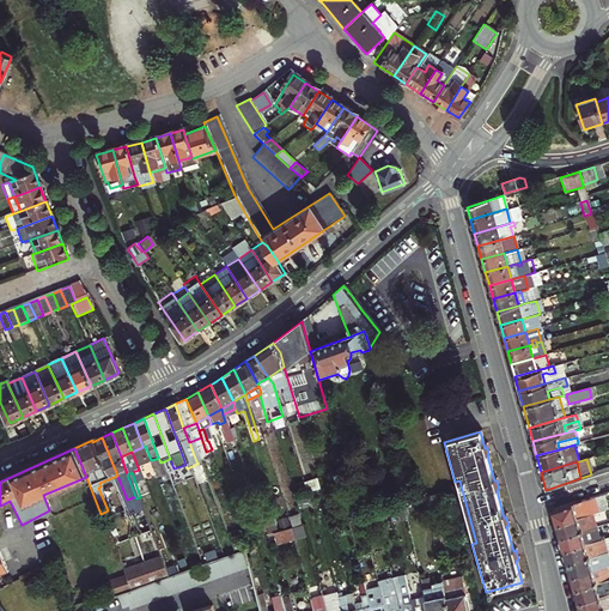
[(220,510),(226,508),(221,494),(215,496),(220,510)]
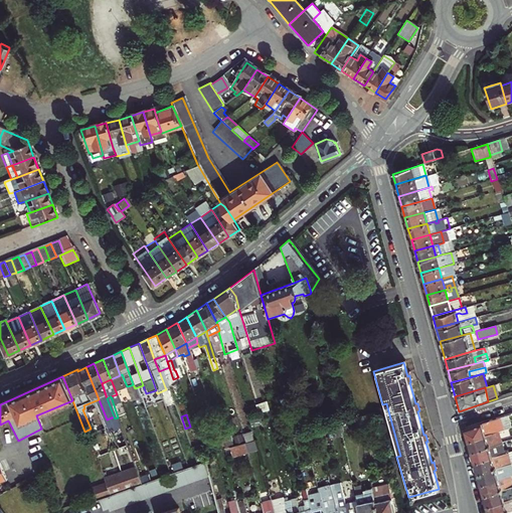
[(336,421),(339,434),(356,430),(353,417),(348,418),(336,421)]
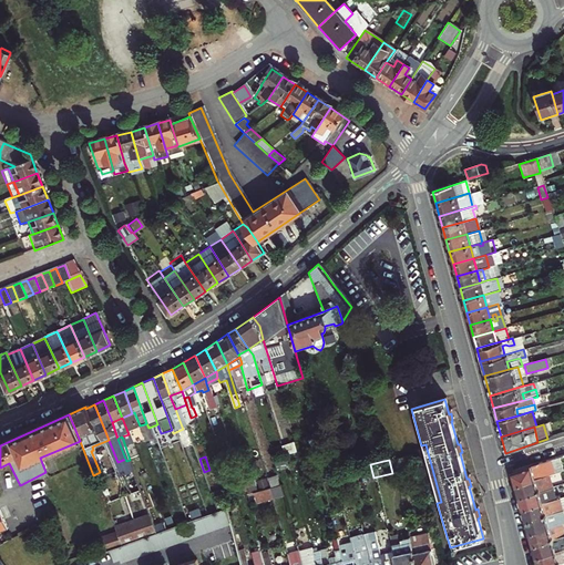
[(544,462),(511,473),(514,485),(547,475),(544,462)]
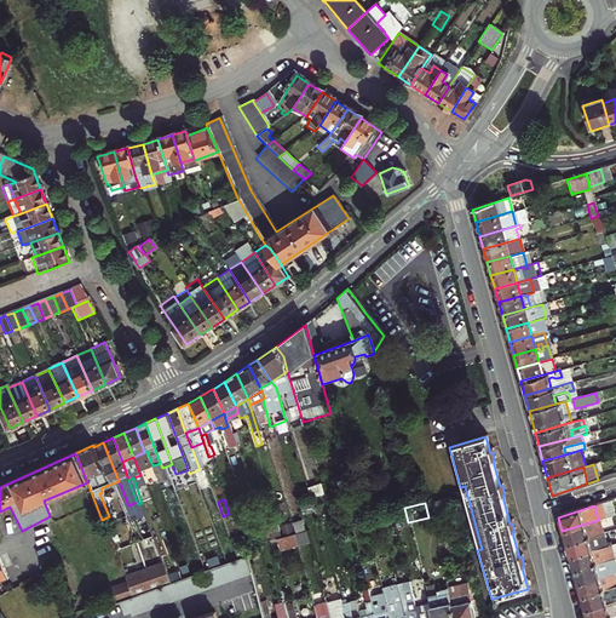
[(300,520),(265,530),(271,554),(306,544),(300,520)]
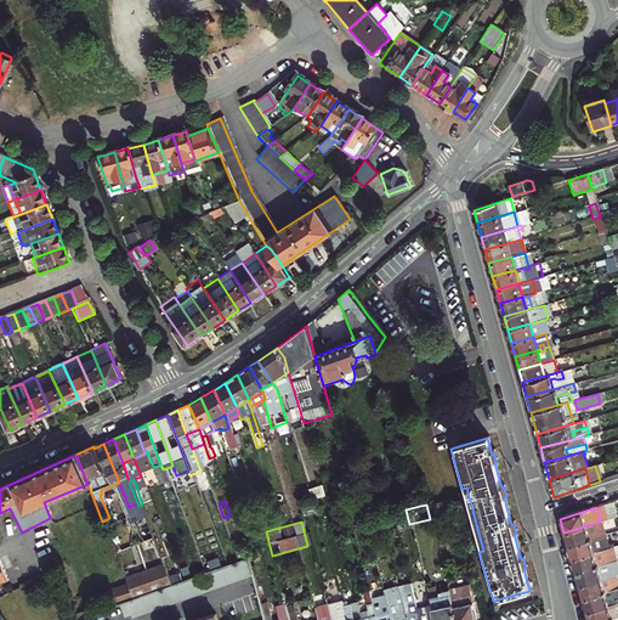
[(602,522),(600,522),(563,533),(567,546),(604,536),(606,535),(602,522)]
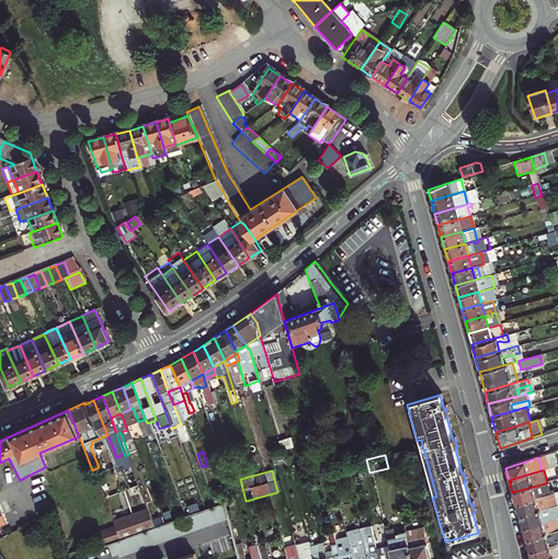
[(515,504),(547,494),(545,483),(512,492),(515,504)]
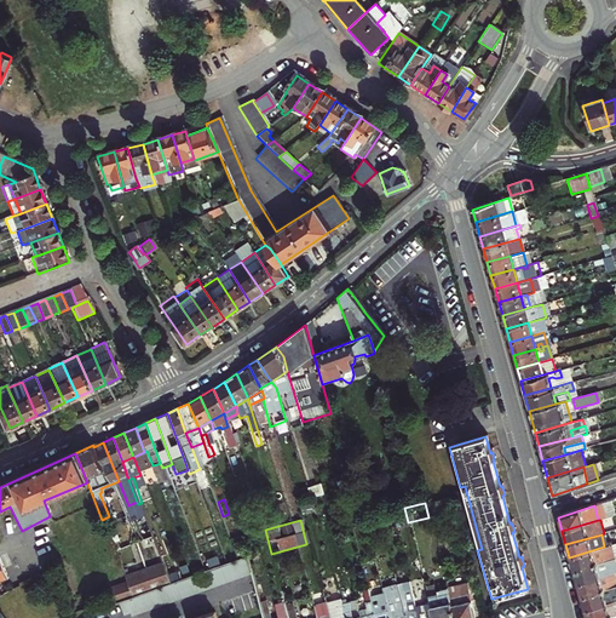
[(569,558),(573,571),(614,559),(610,545),(604,547),(569,558)]
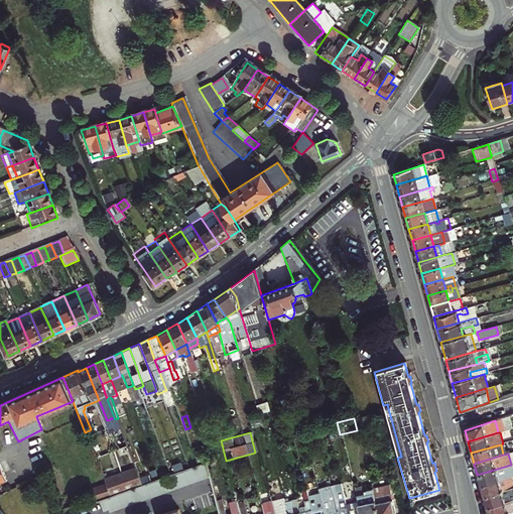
[(477,475),(480,486),(498,481),(509,478),(512,476),(512,472),(511,465),(477,475)]
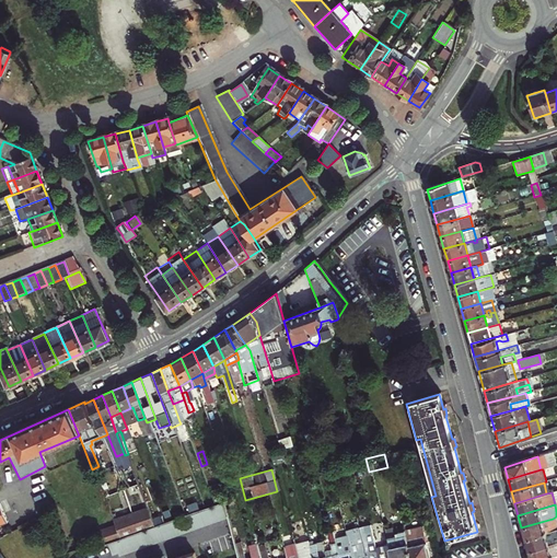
[(115,526),(120,539),(152,529),(144,509),(113,520),(115,526)]
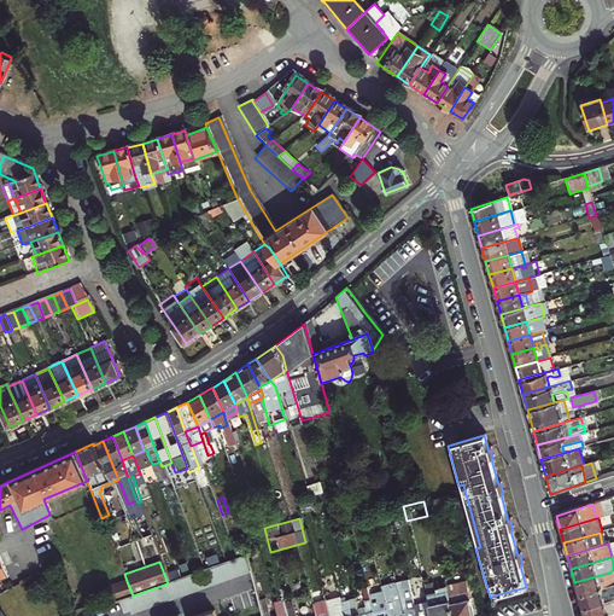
[(0,593),(3,592),(12,588),(6,575),(0,563),(0,593)]
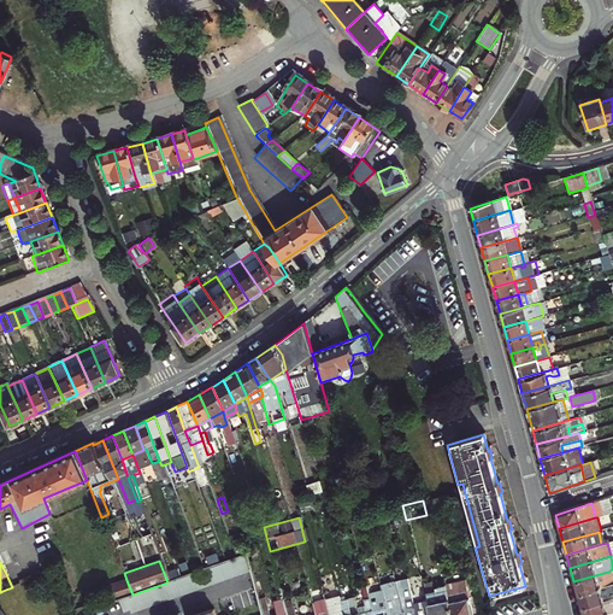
[(175,569),(165,572),(168,581),(177,578),(175,569)]
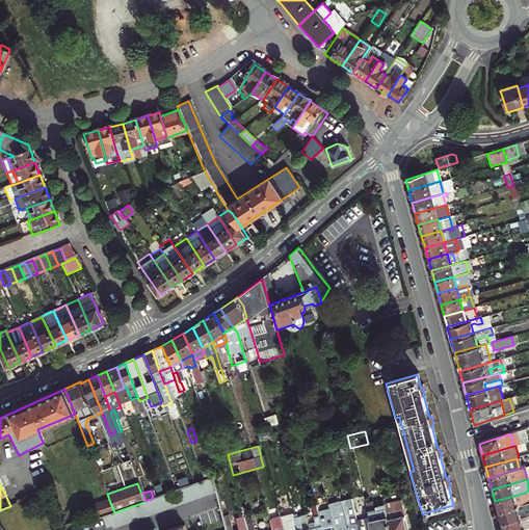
[(517,507),(520,506),(520,503),(523,502),(524,505),(528,503),(525,493),(513,496),(517,507)]
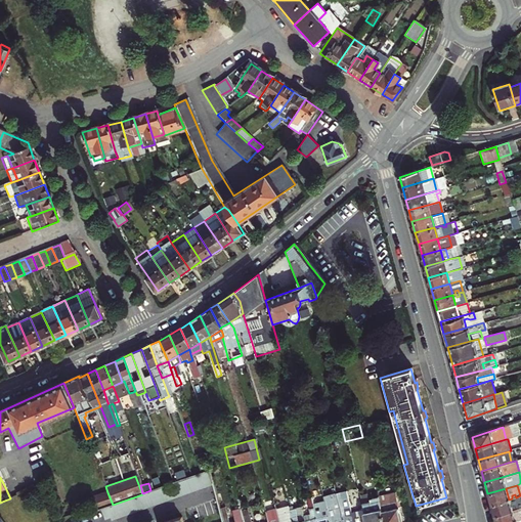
[(490,505),(509,499),(506,488),(487,493),(490,505)]
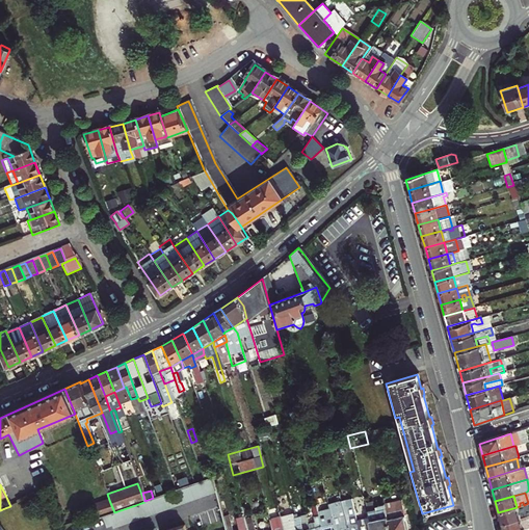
[(358,529),(355,520),(349,498),(338,501),(345,529),(358,529)]
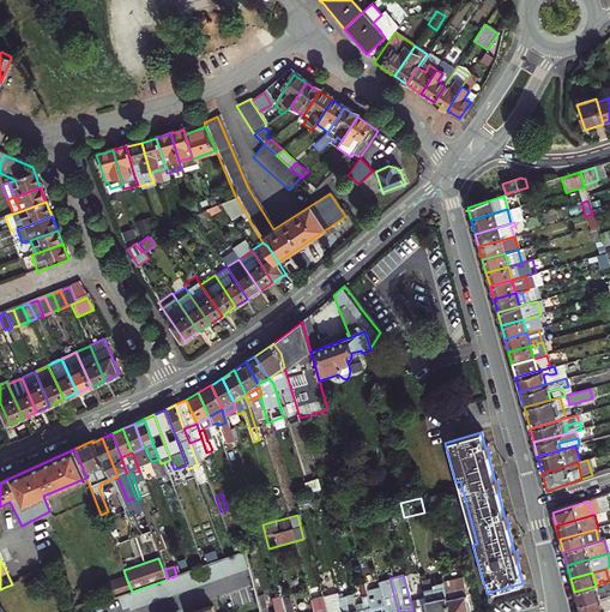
[(108,583),(113,598),(132,592),(126,577),(108,583)]
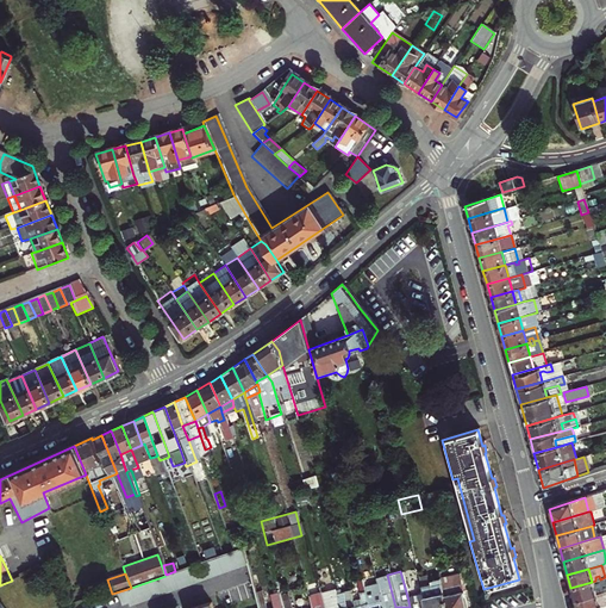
[(395,607),(387,575),(372,579),(373,585),(379,607),(395,607)]
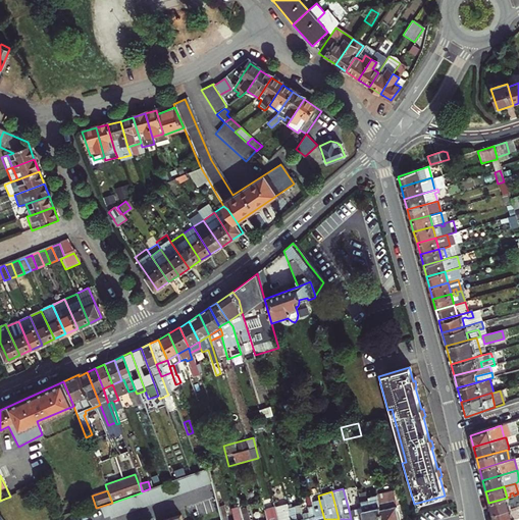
[(510,497),(507,498),(488,503),(491,514),(510,509),(518,505),(518,494),(514,496),(510,497)]
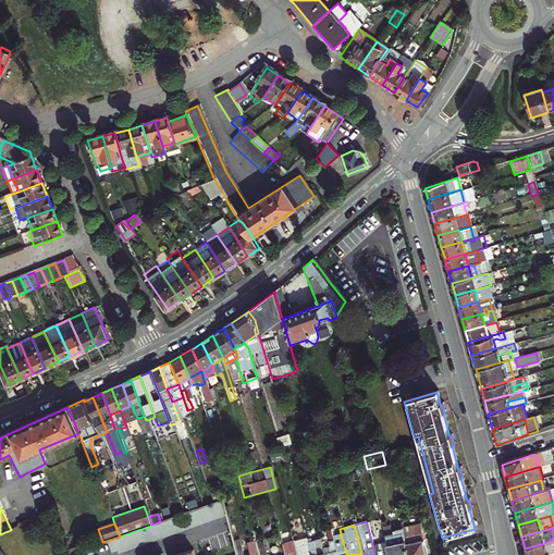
[(407,554),(405,544),(403,537),(402,529),(394,531),(394,533),(382,537),(384,542),(386,554),(407,554)]
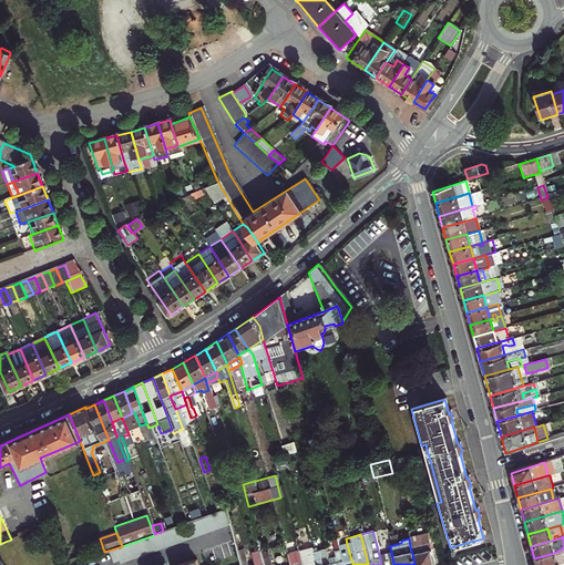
[(410,546),(412,554),(428,550),(426,543),(410,546)]
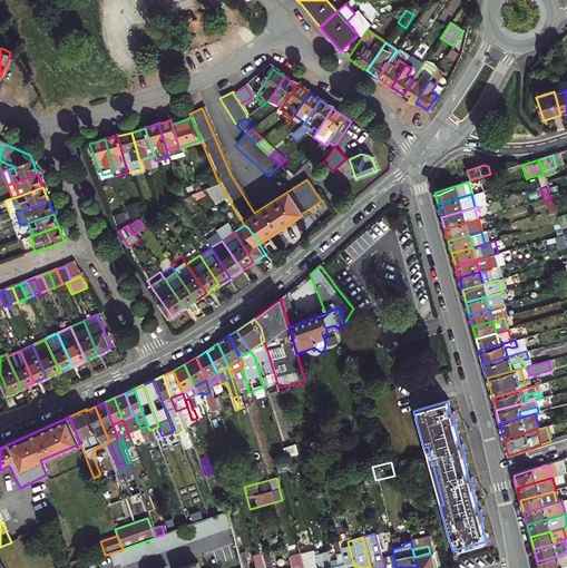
[(341,566),(341,567),(354,567),(349,547),(344,547),(344,549),(336,550),(340,561),(341,566)]
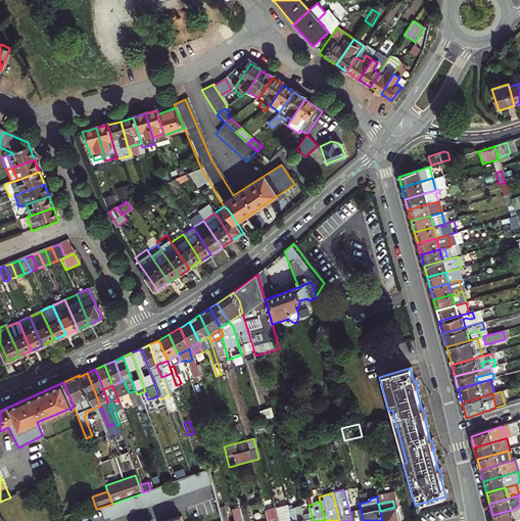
[(269,503),(261,505),(265,520),(269,520),(273,519),(269,503)]
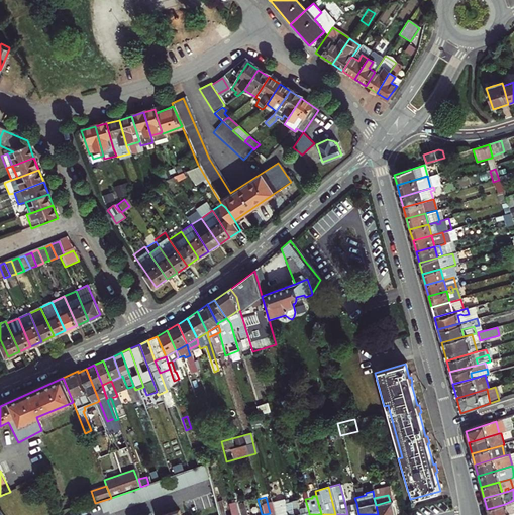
[(401,514),(400,510),(398,499),(390,501),(376,505),(378,514),(401,514)]
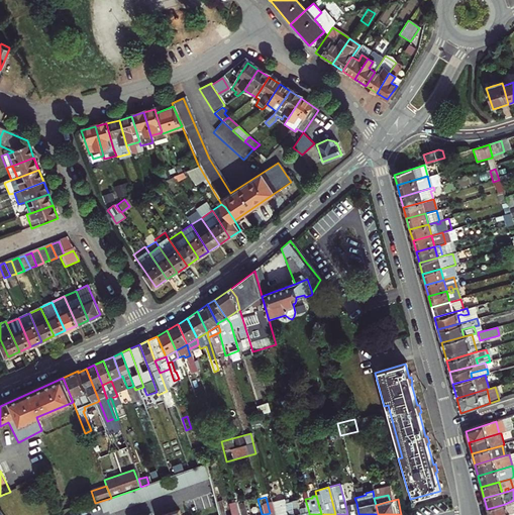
[(222,514),(218,500),(213,501),(216,514),(222,514)]
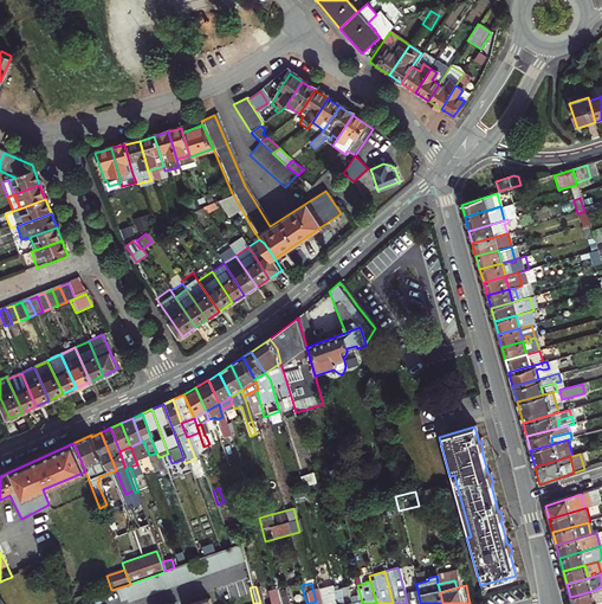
[(286,603),(282,586),(276,588),(279,603),(286,603)]
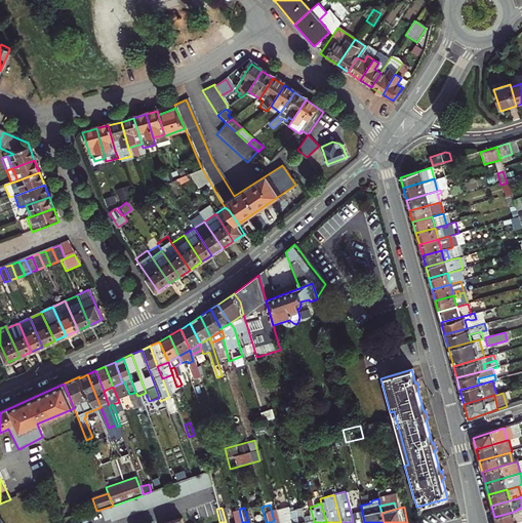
[(519,522),(518,518),(521,517),(521,518),(521,508),(513,512),(515,522),(519,522)]
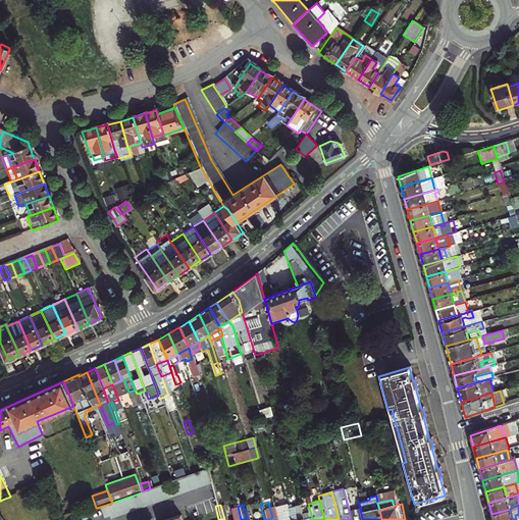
[(238,519),(235,508),(227,510),(229,519),(238,519)]
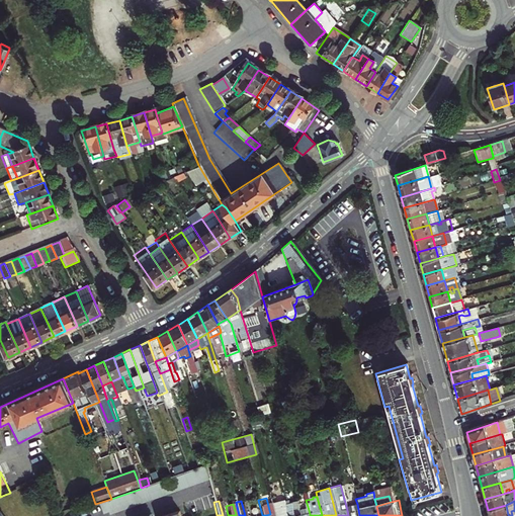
[(359,515),(357,504),(346,506),(348,515),(359,515)]
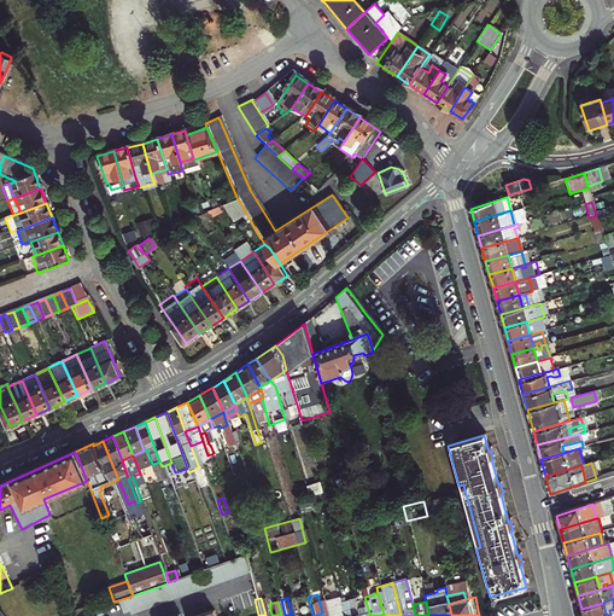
[(603,603),(582,609),(583,615),(606,615),(603,603)]
